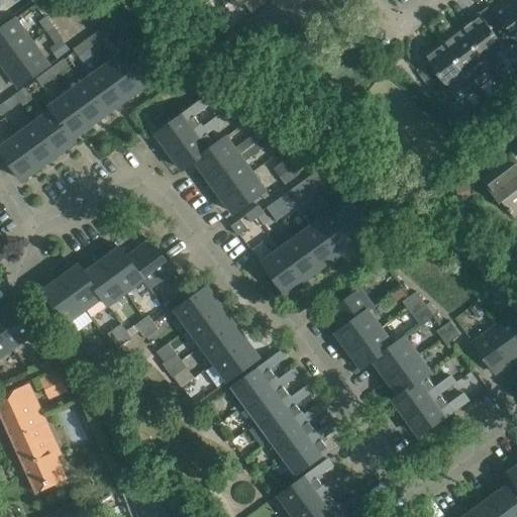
[(232,0),(238,8),(244,4),(251,13),(269,0),(232,0)]
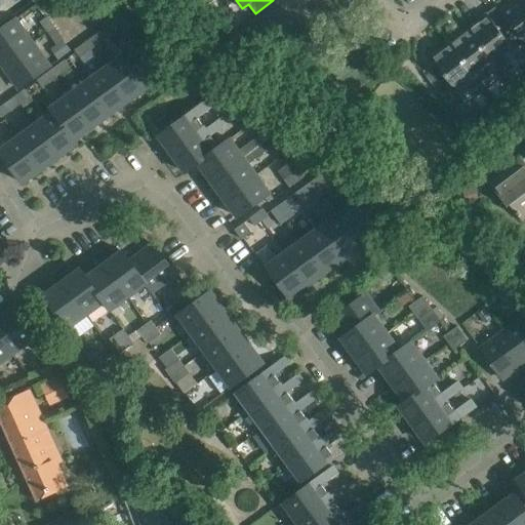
[(524,44),(524,43),(524,6),(520,0),(505,0),(508,3),(499,10),(524,44)]
